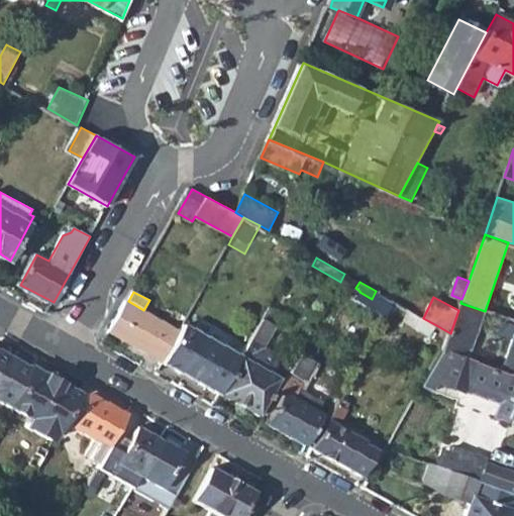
[(128,301),(111,332),(164,362),(181,330),(143,310),(128,301)]
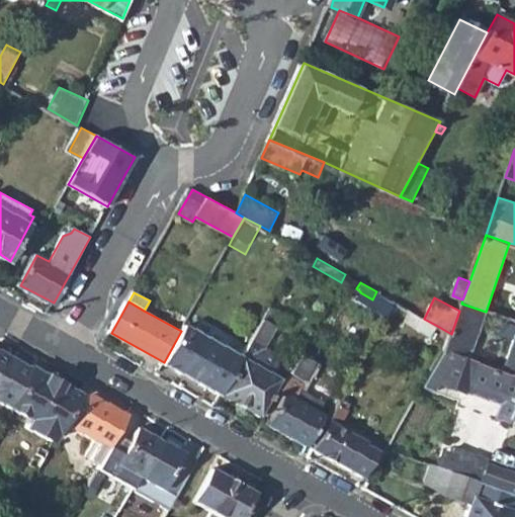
[(451,334),(446,349),(468,358),(486,312),(461,304),(459,311),(451,334)]
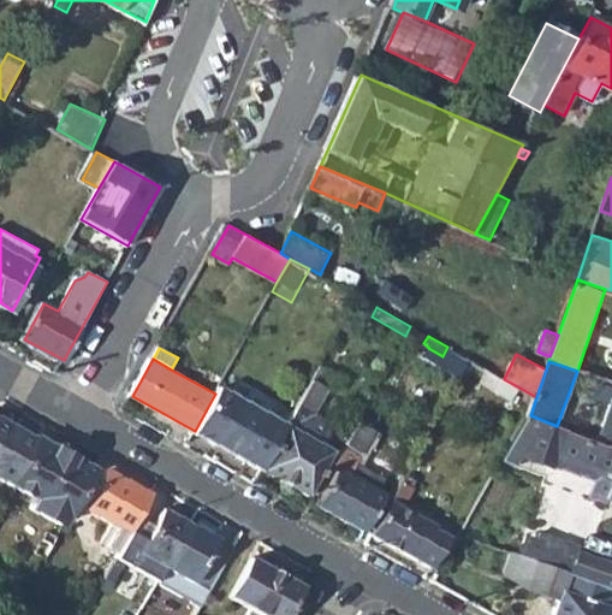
[(287,424),(263,469),(312,495),(336,450),(326,444),(337,424),(318,413),(331,389),(324,385),(331,371),(320,365),(287,424)]
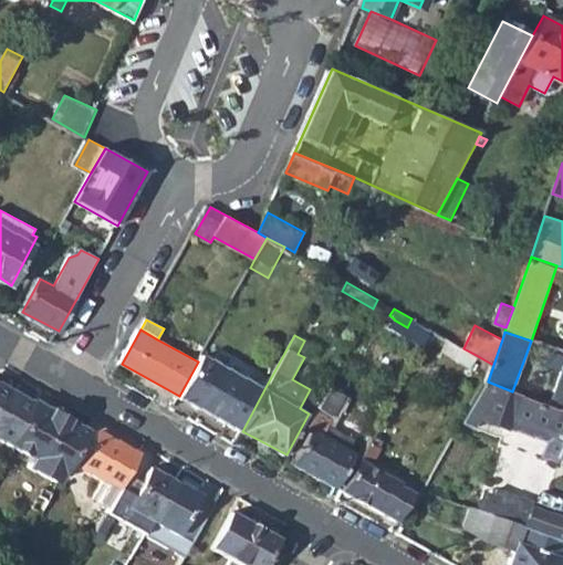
[(449,339),(444,352),(472,367),(478,356),(464,348),(449,339)]
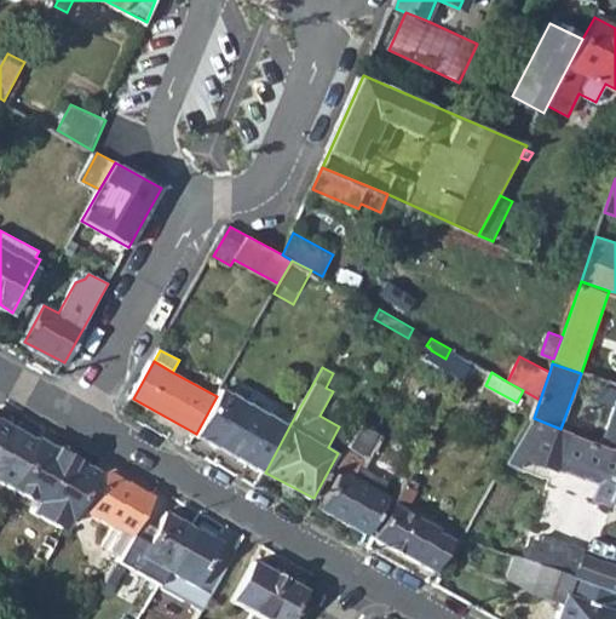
[(232,373),(225,385),(291,419),(297,408),(232,373)]
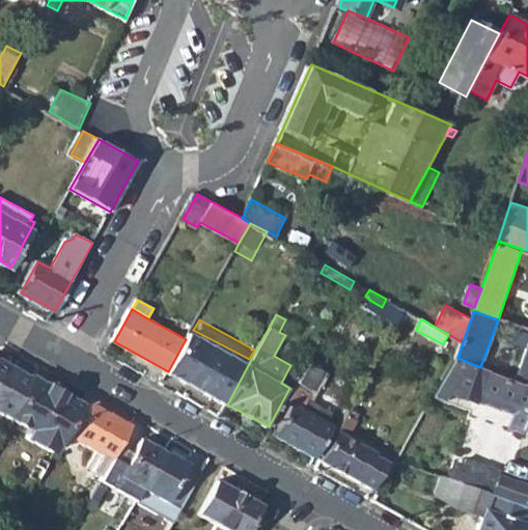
[(186,339),(168,371),(227,405),(248,365),(189,333),(186,339)]
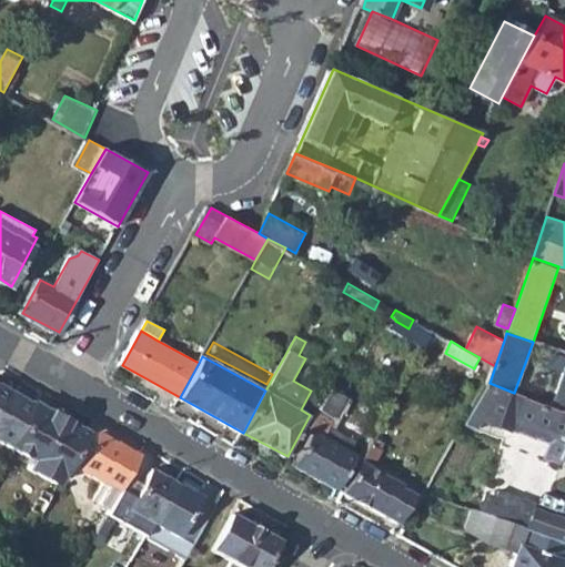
[(474,368),(472,373),(490,383),(495,366),(480,357),(474,368)]
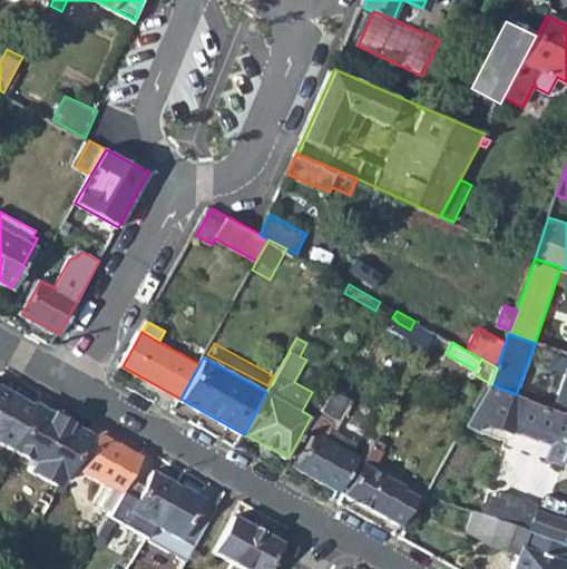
[(566,373),(555,408),(566,411),(566,373)]
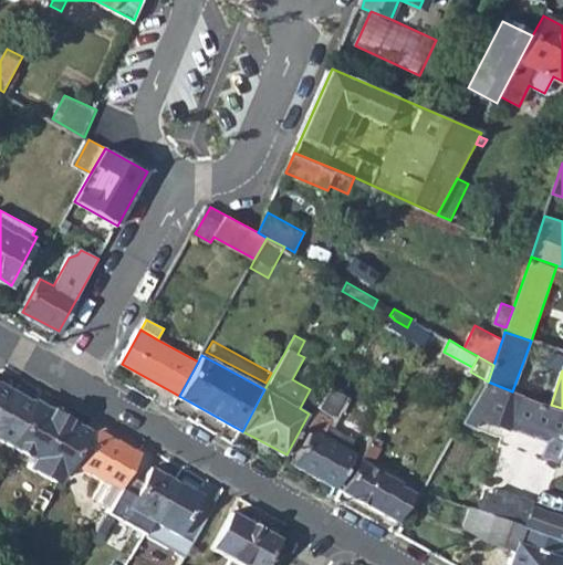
[(488,382),(469,416),(511,430),(513,424),(554,436),(546,457),(559,461),(560,457),(562,458),(562,408),(551,405),(512,391),(488,382)]
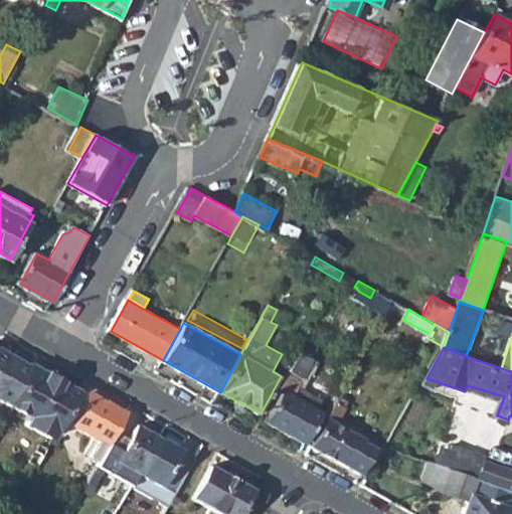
[(0,348),(0,399),(10,405),(31,366),(0,348)]
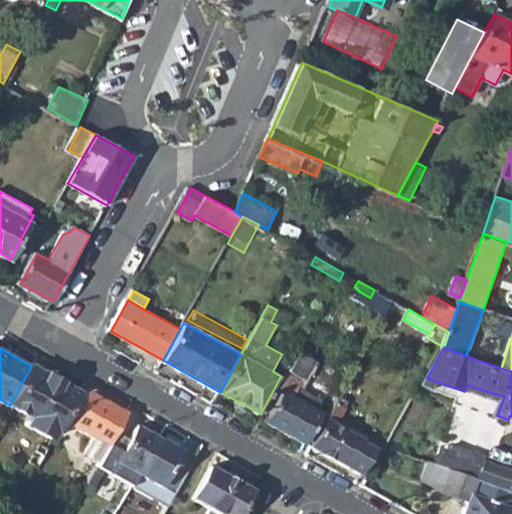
[(300,351),(279,390),(284,392),(268,421),(307,442),(324,412),(318,409),(323,399),(301,387),(315,359),(300,351)]
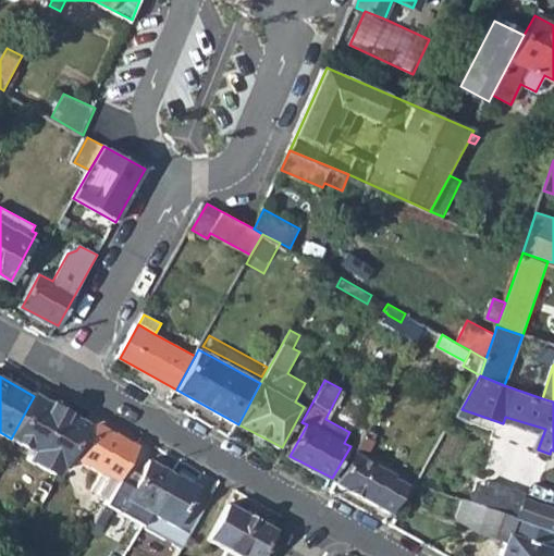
[(34,396),(11,439),(15,441),(34,451),(31,458),(57,472),(84,423),(68,415),(63,405),(54,400),(46,403),(34,396)]
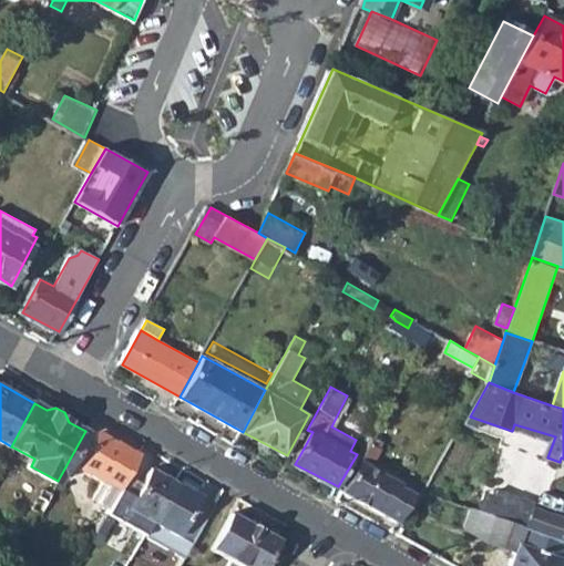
[(92,522),(101,526),(131,472),(141,453),(98,430),(78,467),(111,485),(92,522)]
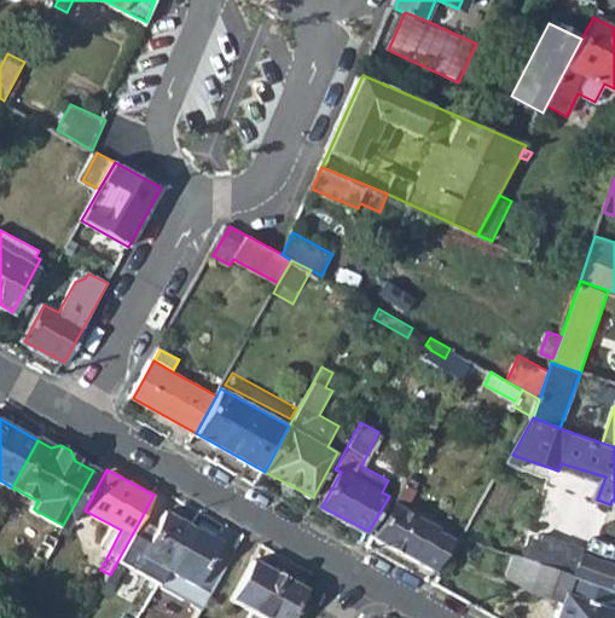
[(408,477),(375,537),(435,569),(452,538),(439,530),(439,527),(406,509),(417,490),(415,487),(418,481),(408,477)]
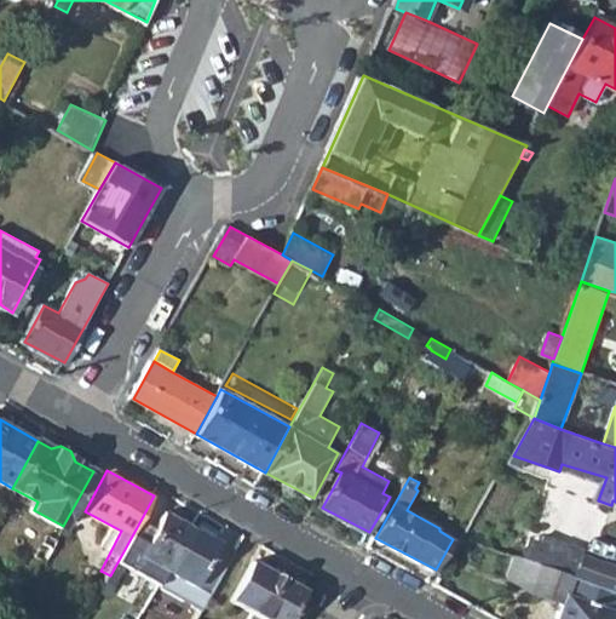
[(148,561),(140,575),(160,588),(176,559),(194,528),(166,513),(140,557),(148,561)]
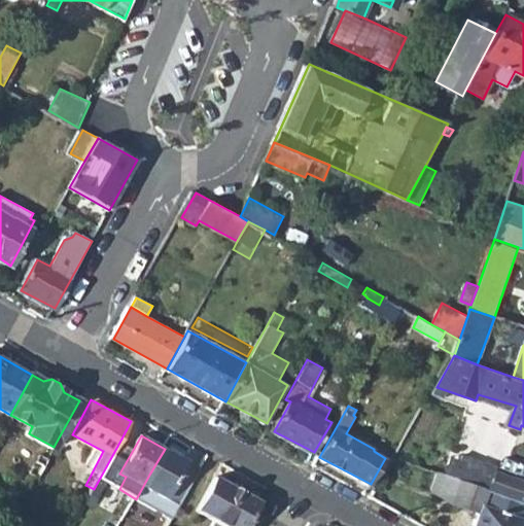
[(94,489),(91,495),(110,505),(119,489),(108,483),(130,443),(121,439),(94,489)]
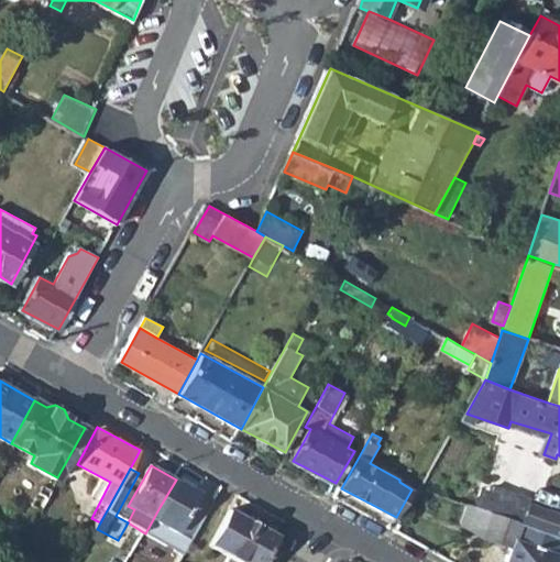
[(160,507),(145,533),(175,551),(168,561),(180,561),(191,542),(195,537),(215,502),(176,480),(160,507)]
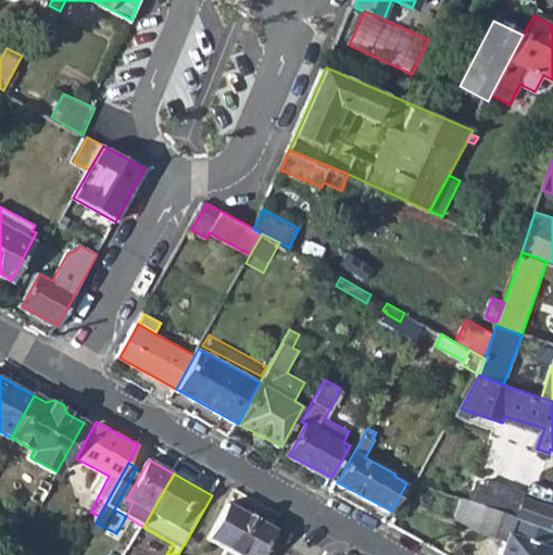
[(34,500),(42,505),(53,486),(44,480),(34,500)]
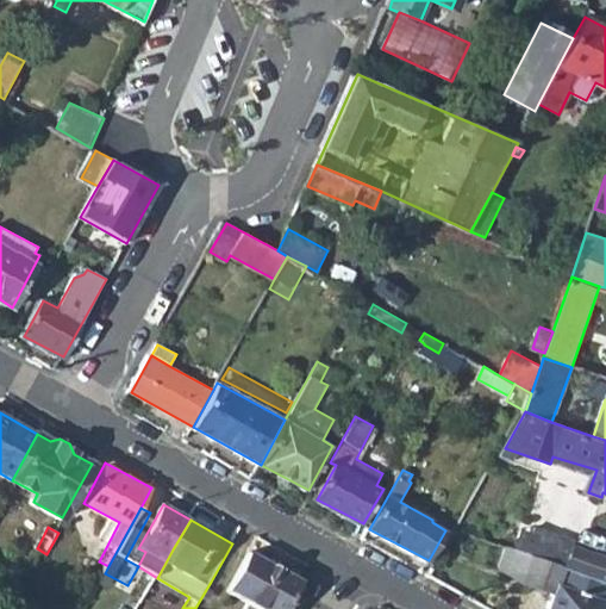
[(458,528),(455,534),(463,538),(466,530),(458,528)]
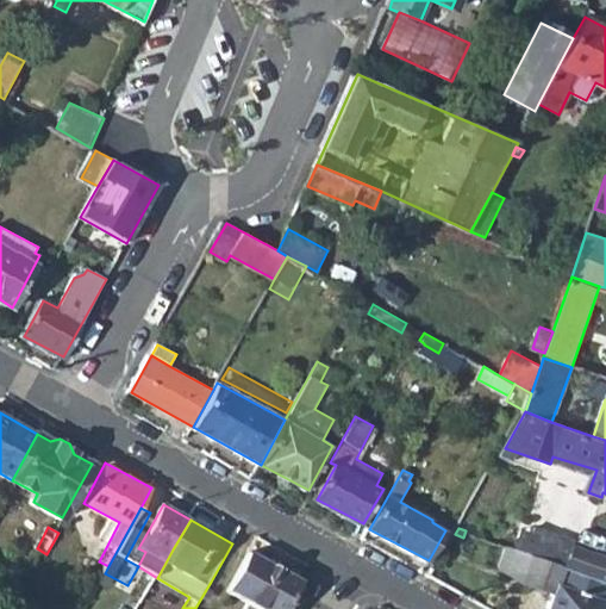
[(532,542),(529,553),(563,566),(568,552),(569,548),(535,535),(532,542)]
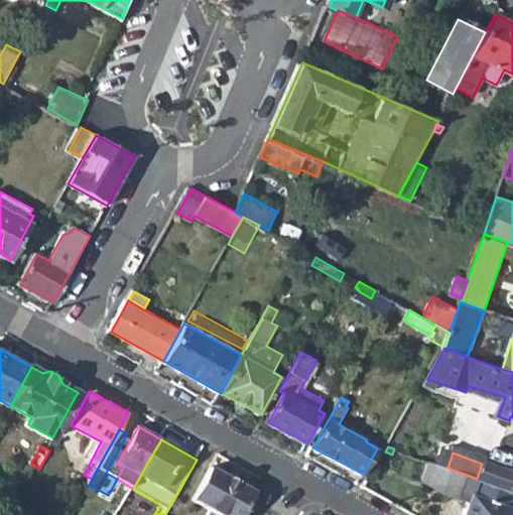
[(439,456),(436,465),(438,465),(447,468),(451,459),(439,456)]
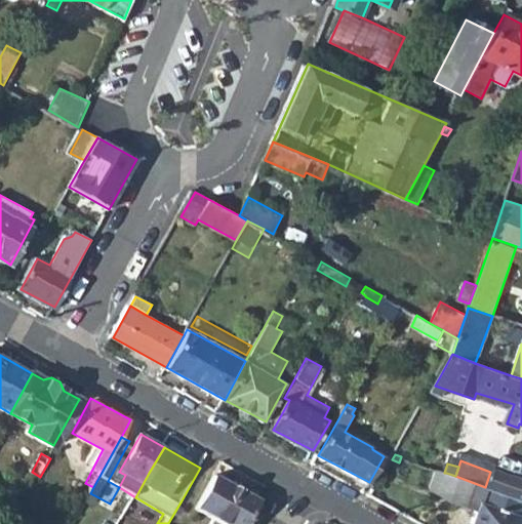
[(438,471),(434,485),(441,488),(446,473),(444,473),(438,471)]
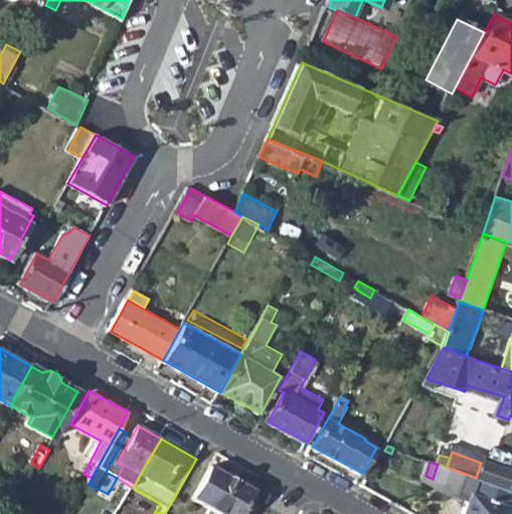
[(438,464),(433,479),(432,481),(446,485),(444,492),(468,500),(463,513),(511,513),(511,490),(476,478),(447,467),(438,464)]
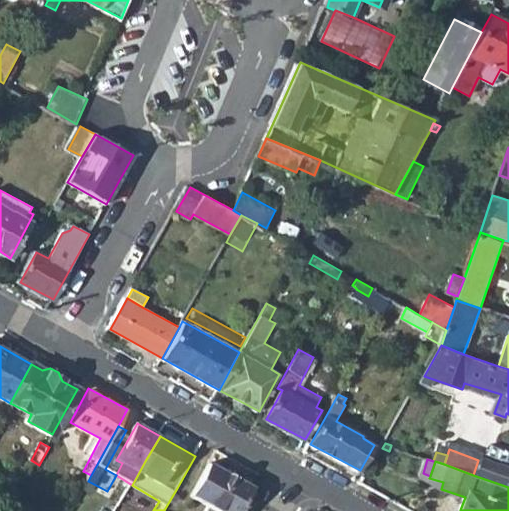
[(477,463),(473,475),(508,487),(508,466),(494,462),(492,467),(477,463)]
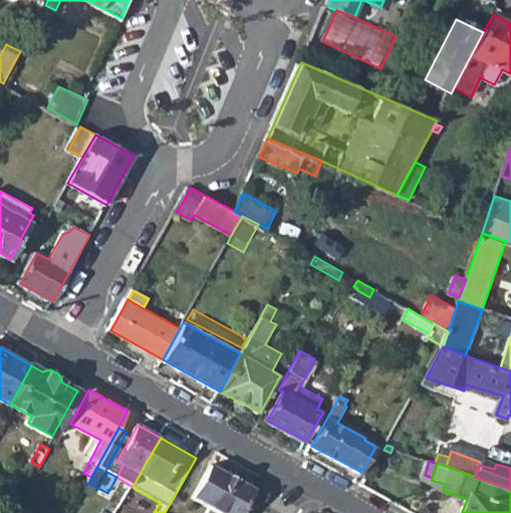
[(211,466),(194,497),(221,512),(238,512),(252,488),(211,466)]
